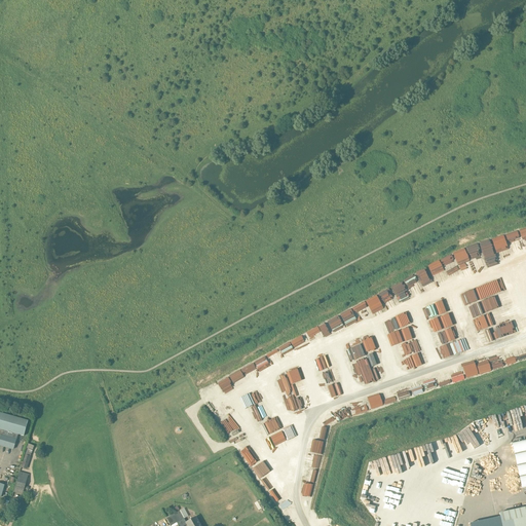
[(24,436),(28,420),(0,412),(0,430),(1,435),(0,438),(0,445),(13,449),(17,435),(24,436)]
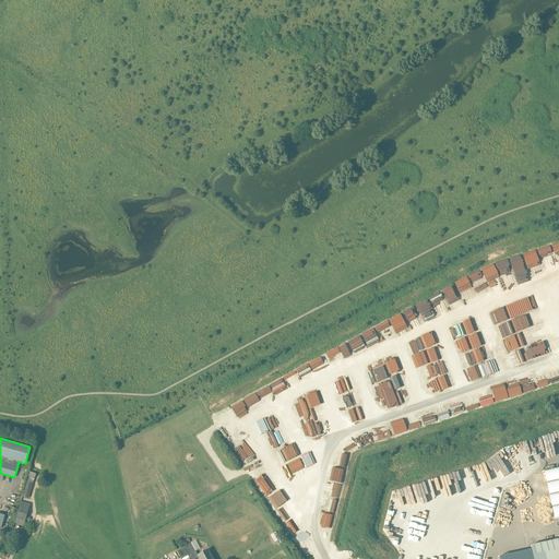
[(558,468),(546,473),(556,519),(558,518),(558,468)]
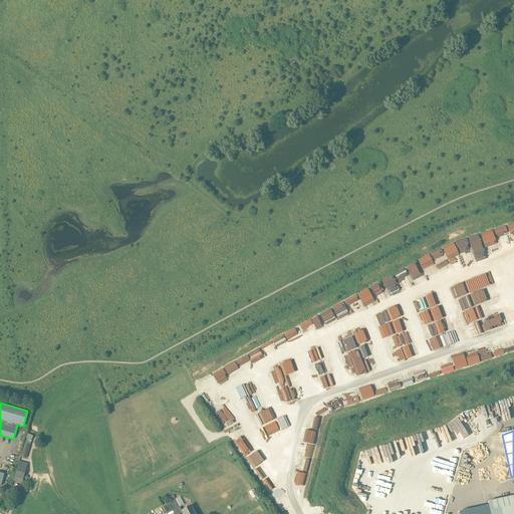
[(26,459),(27,456),(30,447),(29,447),(32,440),(27,438),(25,445),(20,457),(26,459)]
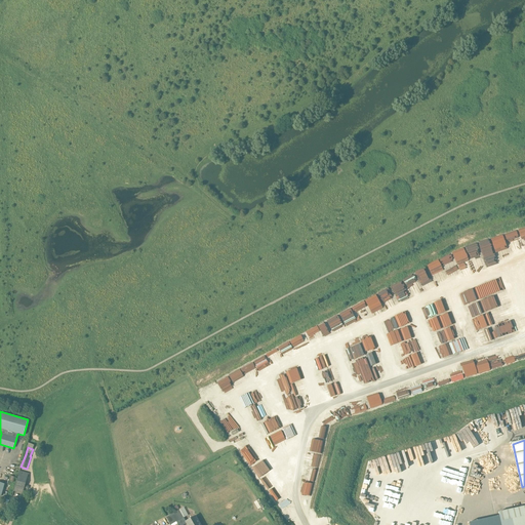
[(22,492),(28,474),(19,472),(13,490),(22,492)]
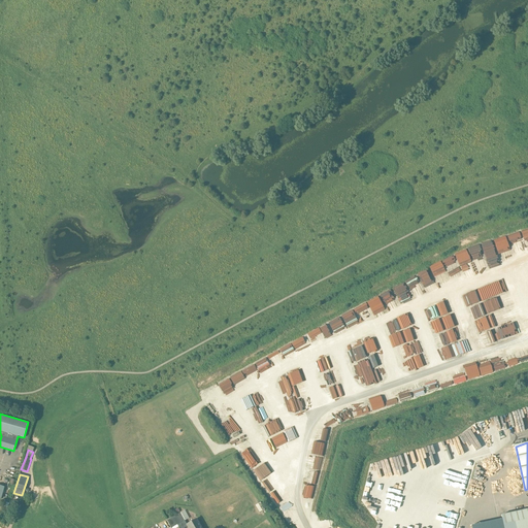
[(527,527),(527,509),(512,514),(514,523),(514,527),(527,527)]
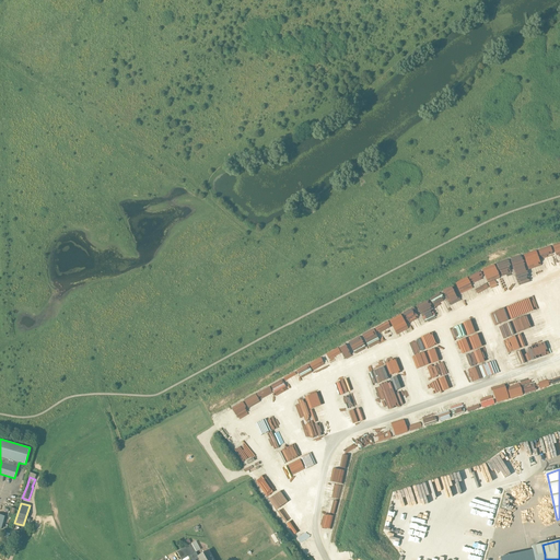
[(199,556),(191,544),(177,551),(181,559),(182,559),(188,557),(189,559),(195,559),(199,558),(199,559),(213,559),(209,550),(199,556)]
